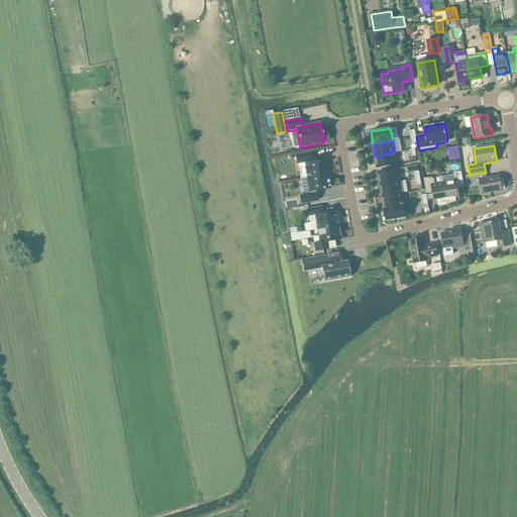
[(306,178),(306,179),(328,175),(329,175),(326,160),(312,163),(311,152),(296,156),(297,164),(305,163),(306,164),(305,164),(306,168),(304,168),(306,175),(307,175),(307,178),(306,178)]
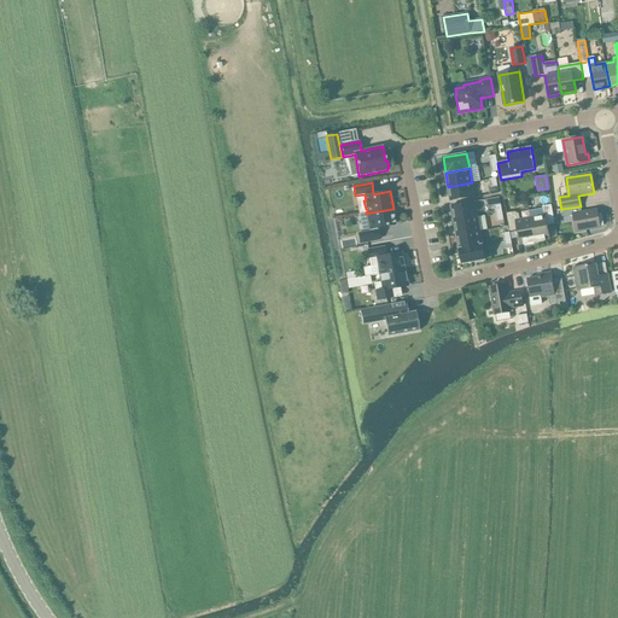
[(472,182),(448,187),(450,202),(474,197),(472,182)]
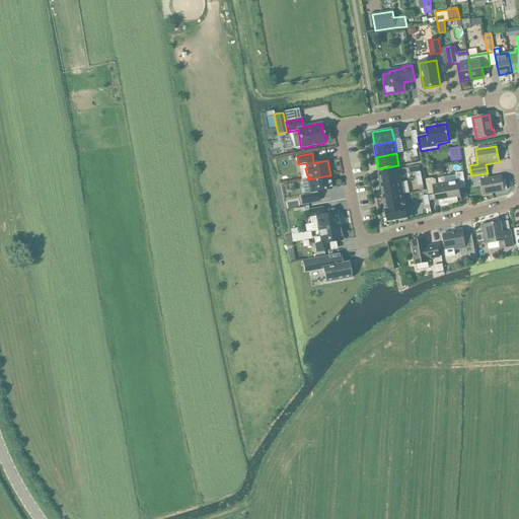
[(379,173),(381,186),(401,181),(399,169),(379,173)]
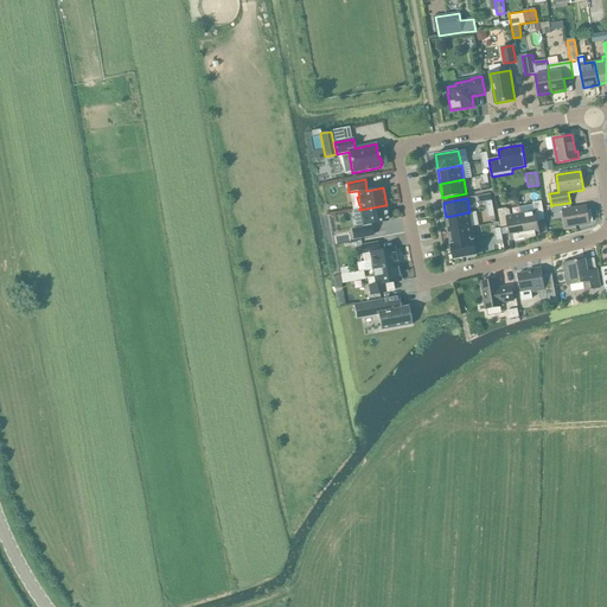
[(521,215),(525,238),(536,237),(536,236),(541,235),(538,222),(545,219),(542,202),(534,203),(535,211),(521,215)]
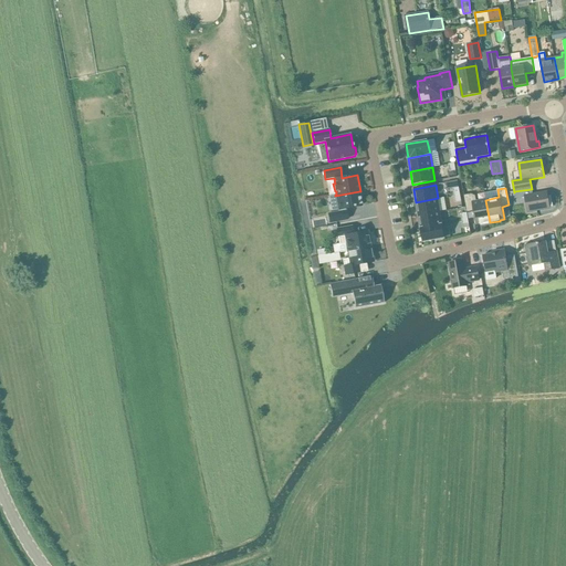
[(532,189),(514,191),(514,192),(515,199),(525,198),(528,211),(549,208),(549,207),(553,207),(551,196),(547,197),(547,192),(533,195),(532,189)]
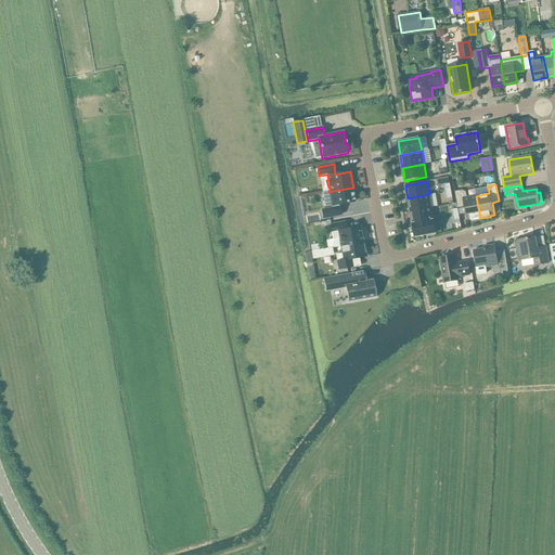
[(321,210),(323,219),(340,216),(338,205),(355,202),(352,188),(328,192),(332,206),(332,208),(321,210)]
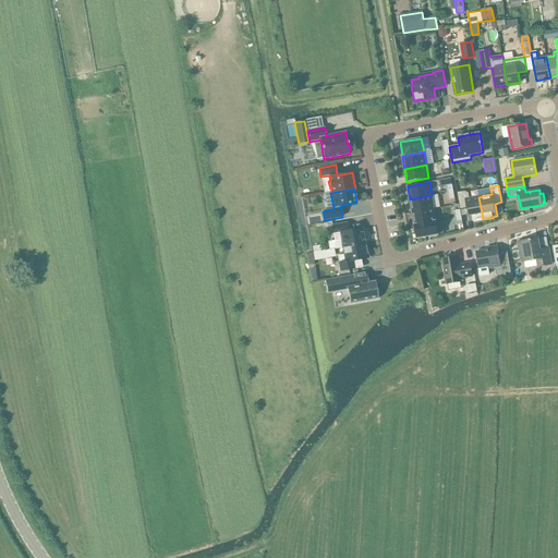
[(471,198),(470,193),(465,191),(457,192),(460,209),(466,208),(469,221),(473,220),(473,221),(483,219),(478,197),(471,198)]
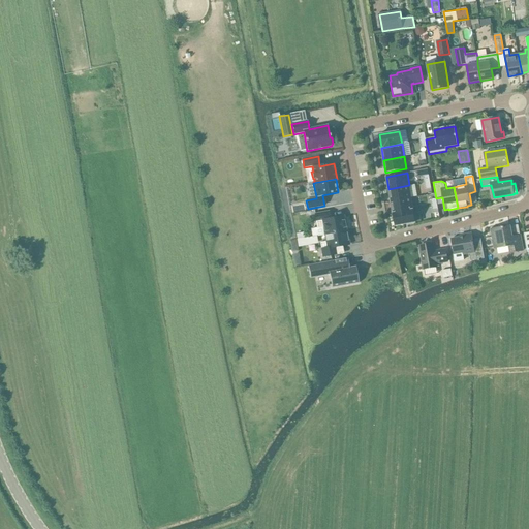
[(389,189),(391,201),(411,197),(409,185),(389,189)]
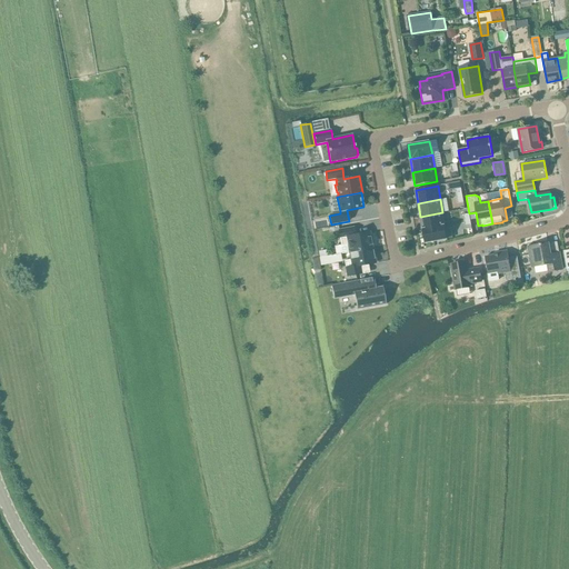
[(420,217),(422,230),(445,226),(442,212),(420,217)]
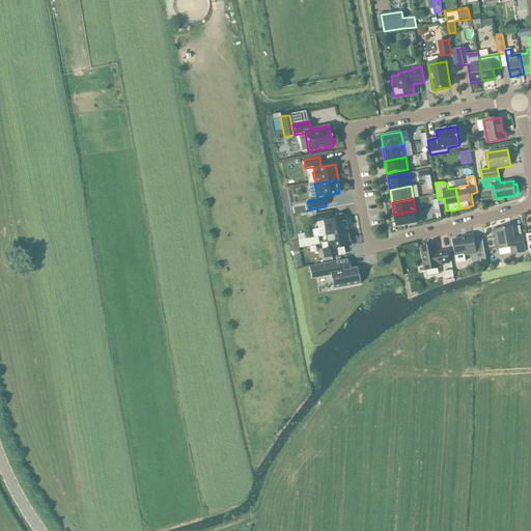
[(415,211),(394,215),(397,227),(417,223),(422,222),(420,212),(416,213),(415,211)]
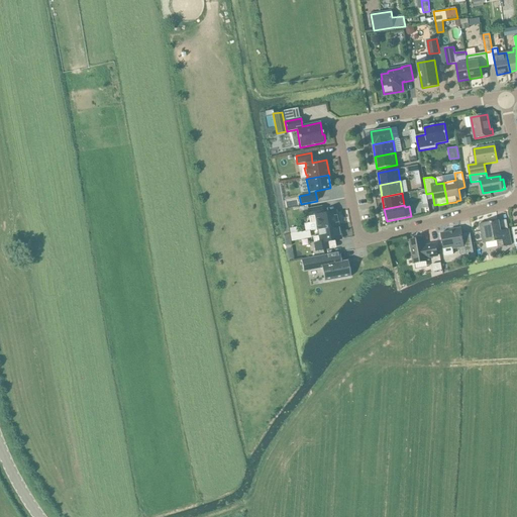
[(310,223),(304,224),(305,231),(317,229),(338,225),(336,212),(322,214),(321,207),(308,209),(310,223)]
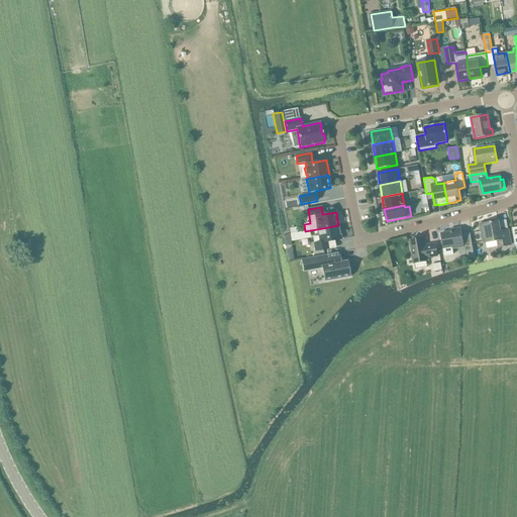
[(501,231),(499,221),(499,220),(487,223),(486,222),(481,223),(479,225),(480,229),(482,229),(484,243),(498,240),(499,247),(511,245),(508,229),(501,231)]
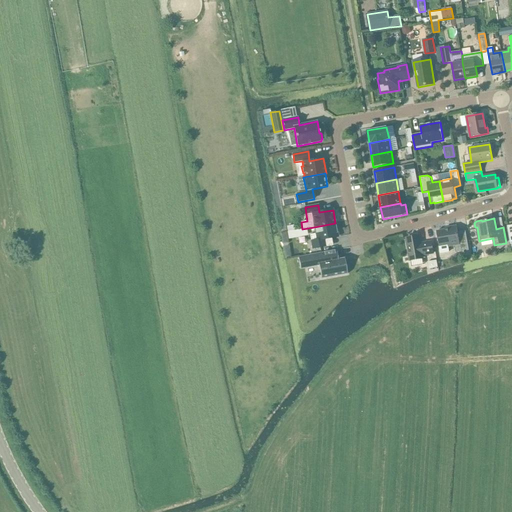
[(310,235),(312,249),(325,246),(324,240),(338,237),(335,223),(314,227),(315,234),(310,235)]
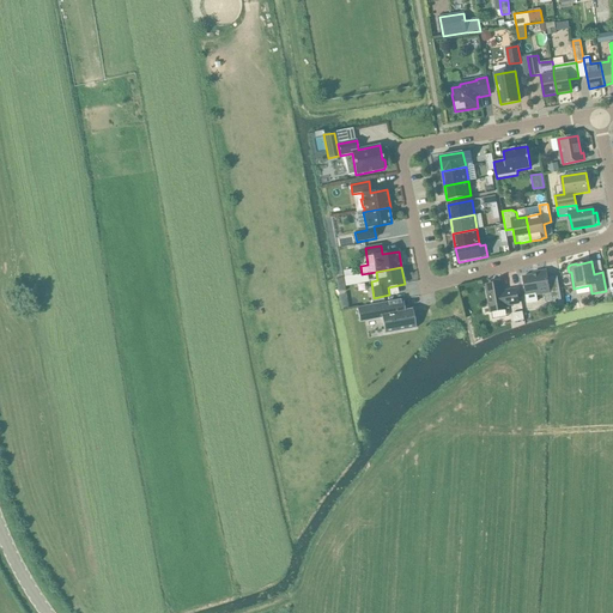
[(545,295),(546,303),(562,299),(557,275),(548,278),(547,271),(533,273),(533,274),(523,277),(526,295),(536,293),(536,296),(545,295)]
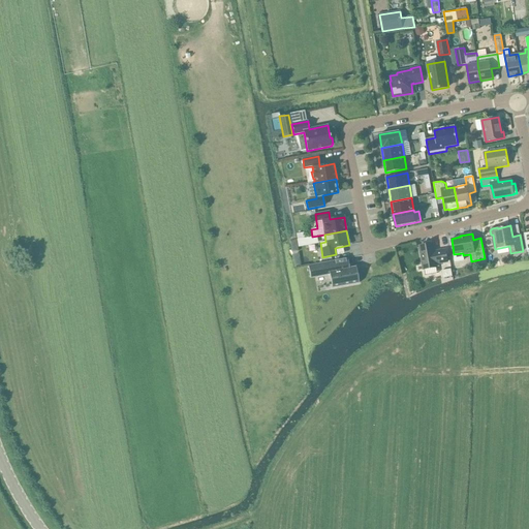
[(297,240),(298,247),(308,245),(306,238),(297,240)]
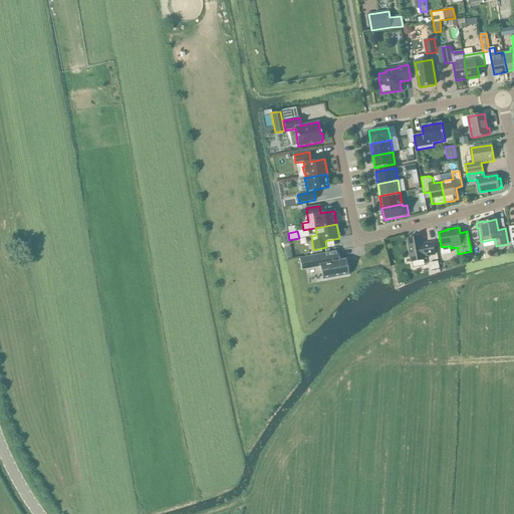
[(408,239),(412,262),(425,259),(425,256),(436,254),(434,243),(425,244),(426,245),(423,246),(421,237),(420,237),(420,236),(414,237),(414,238),(408,239)]
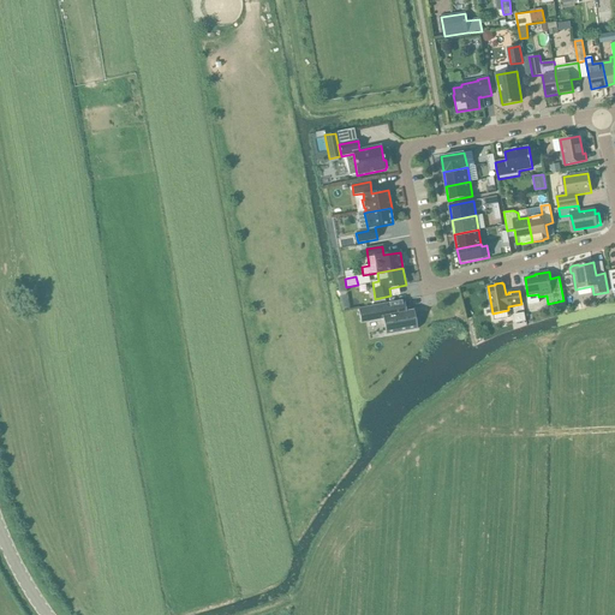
[(383,320),(386,335),(417,329),(413,310),(406,311),(404,300),(358,309),(360,323),(383,320)]
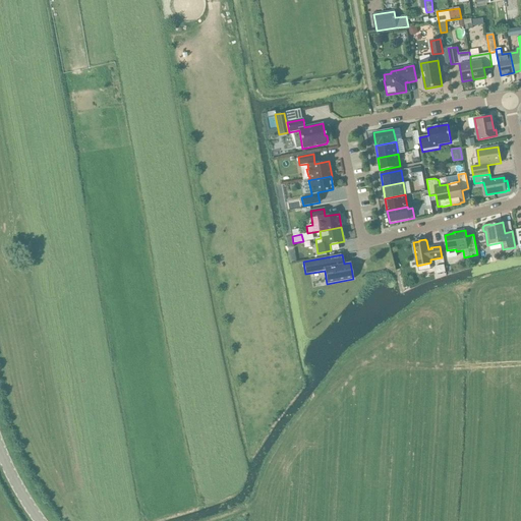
[(437,274),(445,272),(444,265),(435,266),(437,274)]
